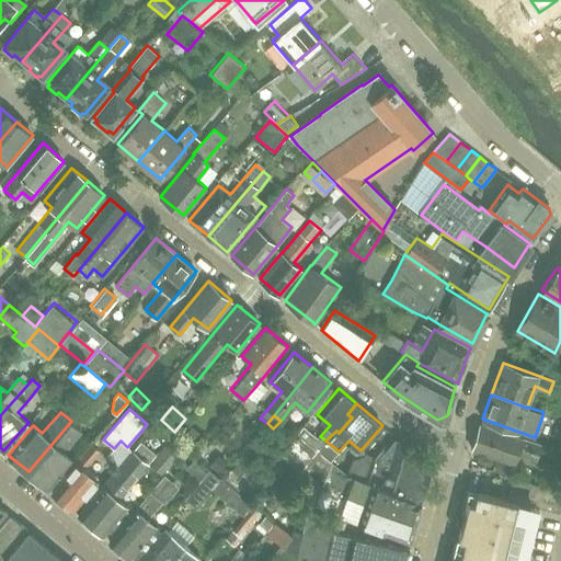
[(64,451),(81,431),(71,421),(29,471),(48,489),(73,459),(64,451)]
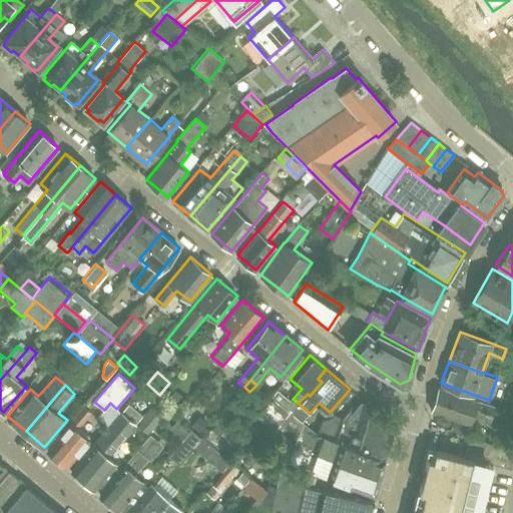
[(290,412),(298,403),(293,399),(280,388),(272,397),(290,412)]
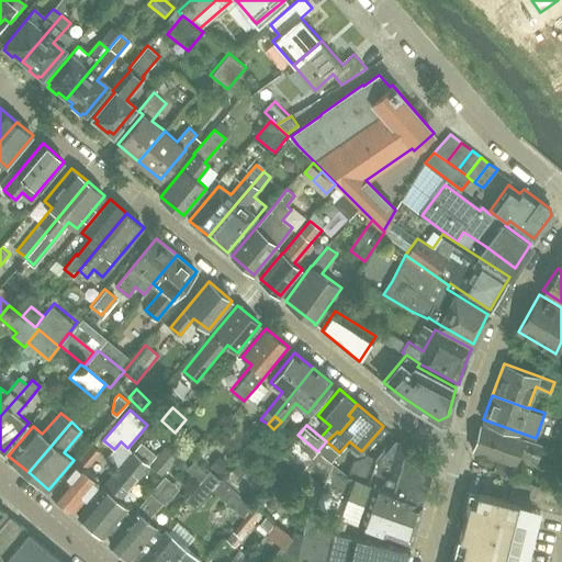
[(482,425),(473,450),(516,464),(519,454),(538,461),(542,446),(524,439),(482,425)]
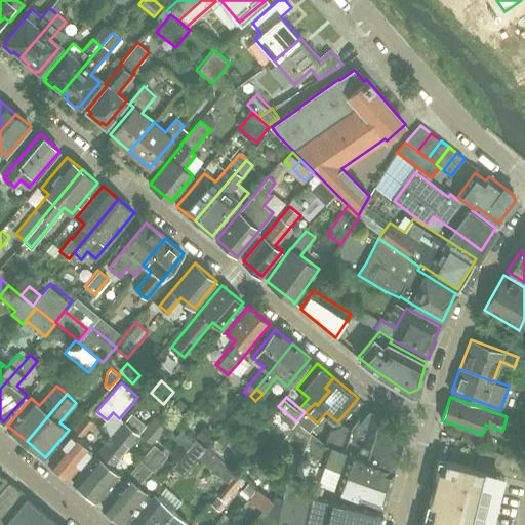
[(184,414),(190,407),(178,399),(172,406),(167,413),(175,419),(180,412),(184,414)]
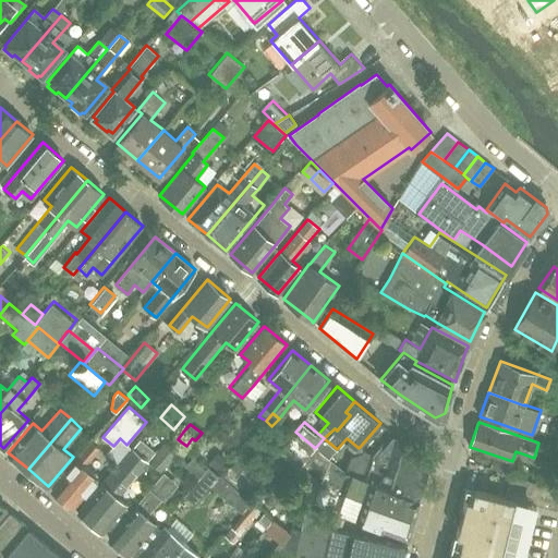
[(279,453),(299,469),(315,448),(295,432),(279,453)]
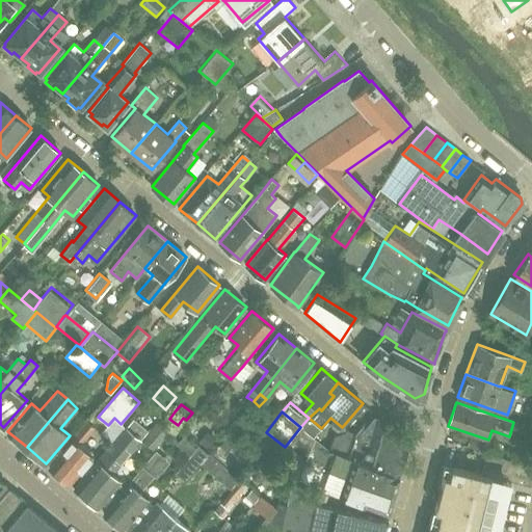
[(404,439),(378,417),(377,417),(374,416),(357,436),(348,429),(348,428),(347,428),(345,431),(335,435),(330,447),(365,460),(365,461),(400,475),(407,449),(404,439)]
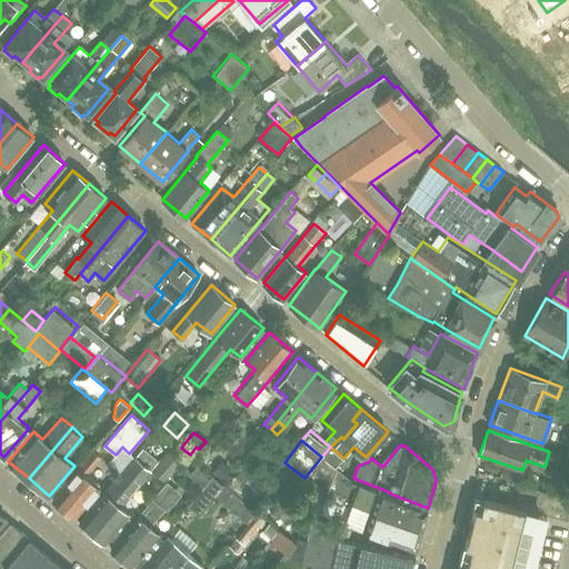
[(170,476),(188,456),(178,447),(160,467),(170,476)]
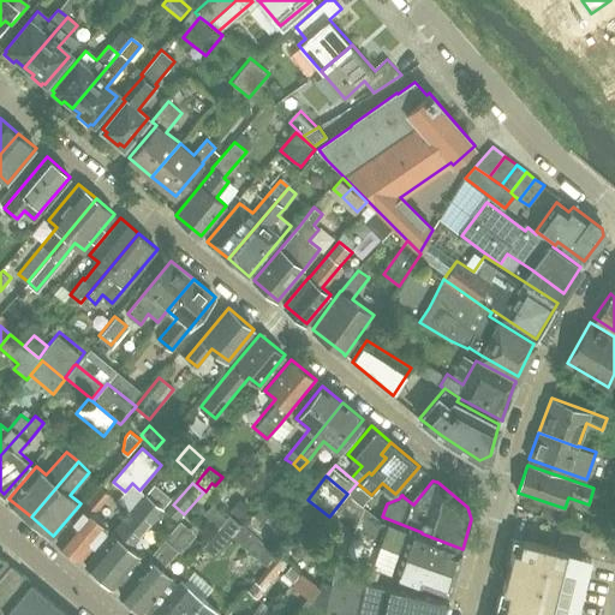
[(347,494),(362,505),(370,494),(357,483),(347,494)]
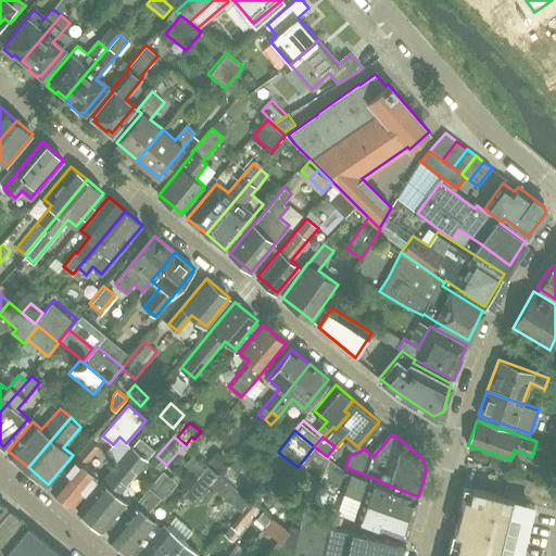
[(83,465),(99,446),(91,440),(51,487),(73,505),(97,477),(83,465)]
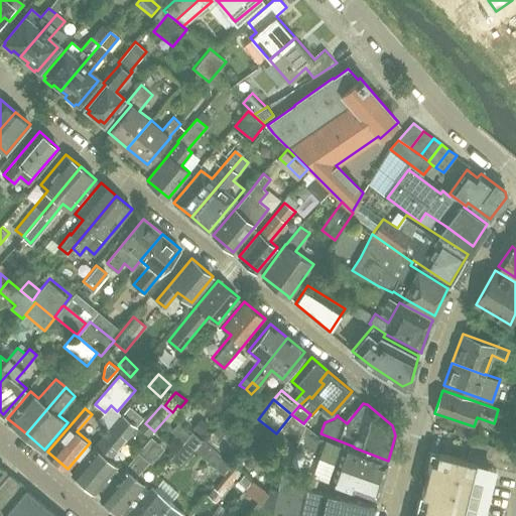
[(110,459),(137,426),(122,413),(72,473),(95,492),(117,466),(110,459)]
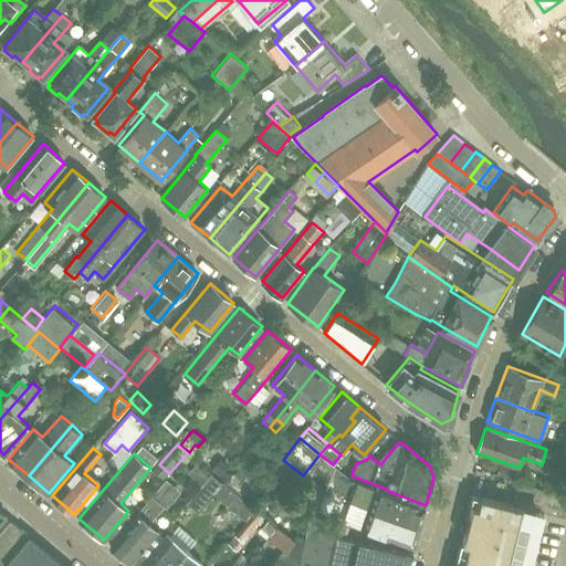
[(210,470),(219,477),(229,464),(220,458),(210,470)]
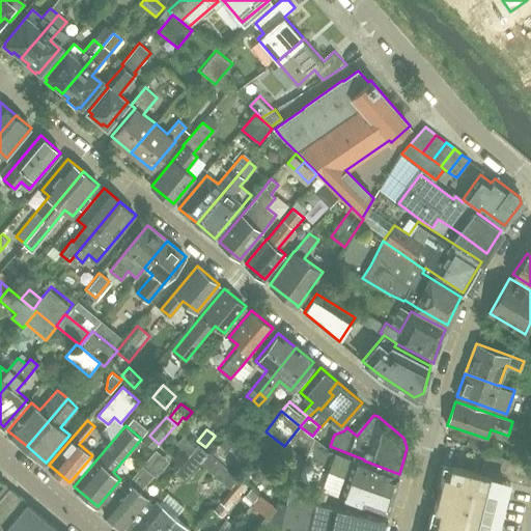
[(269,466),(284,446),(266,431),(252,448),(245,457),(269,466)]
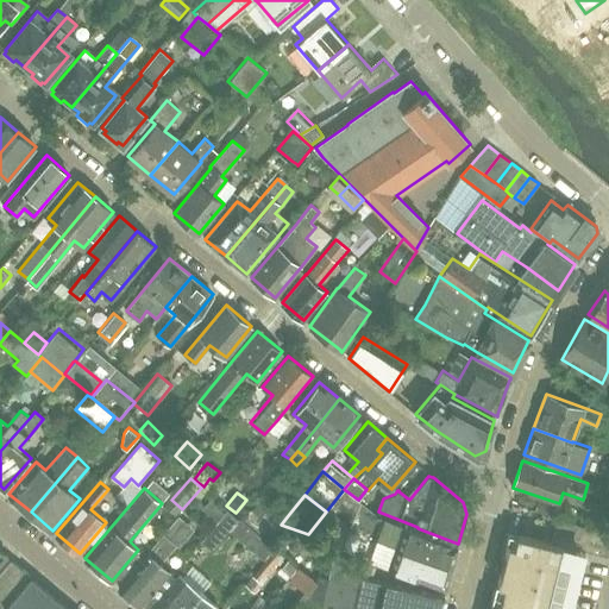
[(257,519),(250,514),(245,520),(256,528),(275,504),(271,501),(257,519)]
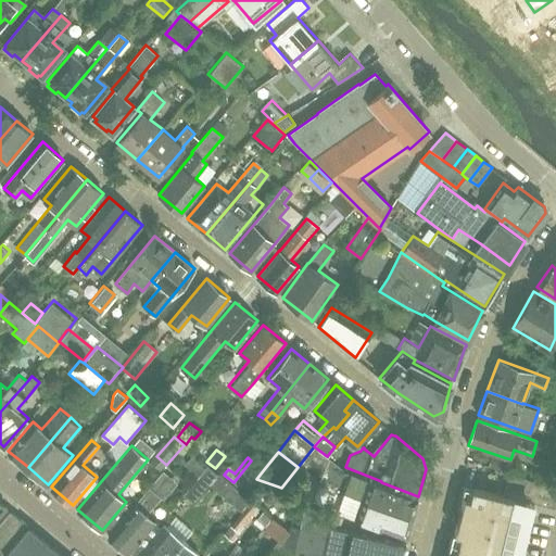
[(256,479),(264,469),(252,459),(247,467),(238,478),(242,482),(250,488),(256,479)]
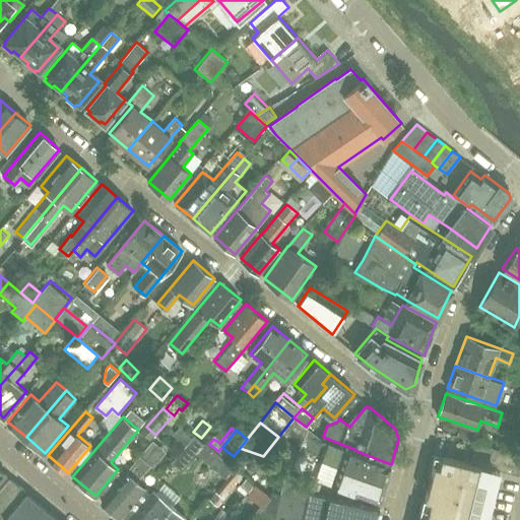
[(205,444),(193,434),(170,462),(182,472),(205,444)]
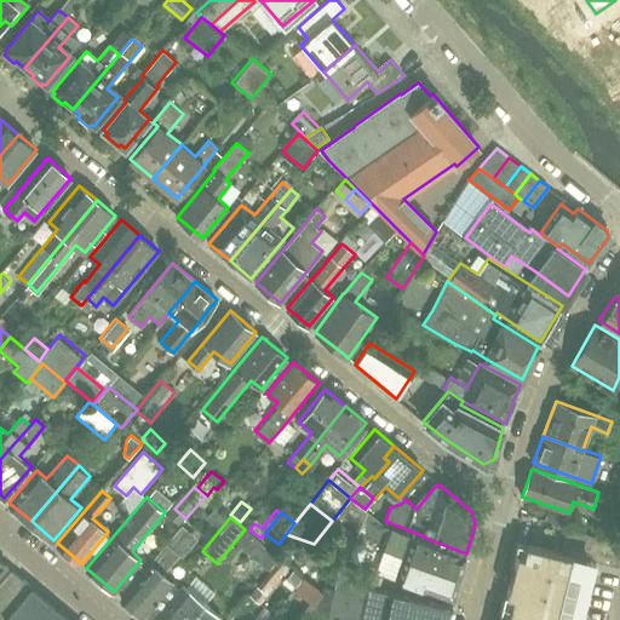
[(352,561),(375,568),(388,537),(367,517),(360,539),(352,561)]
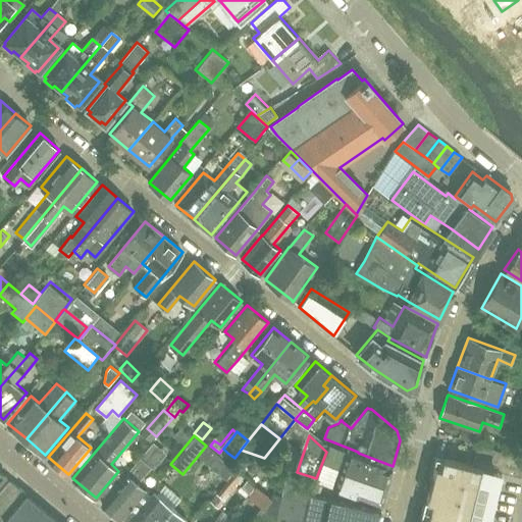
[(483,467),(498,470),(521,476),(521,458),(474,442),(467,463),(483,467)]
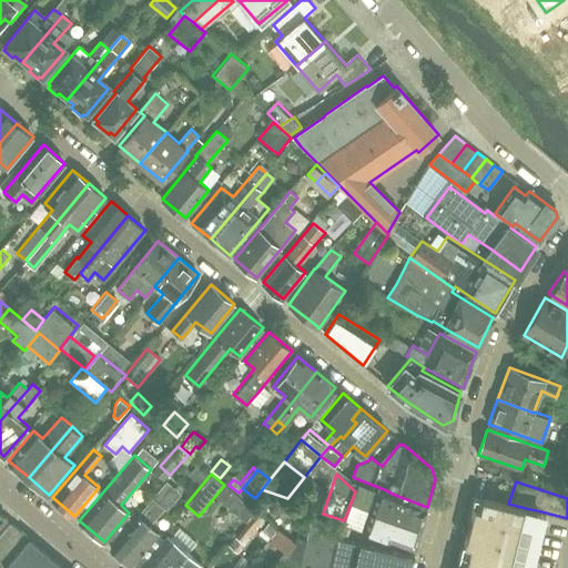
[(152,497),(164,507),(174,496),(162,485),(155,493),(152,497)]
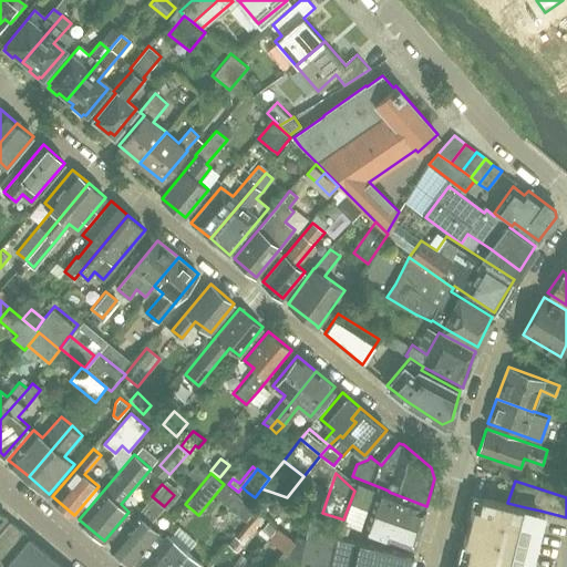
[(343,519),(415,546),(423,516),(354,492),(343,519)]
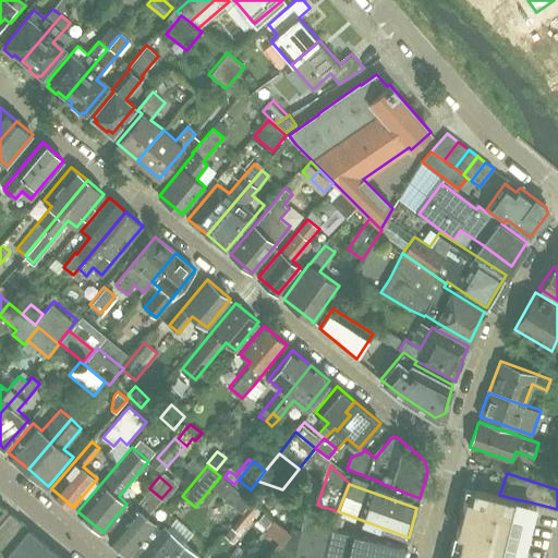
[(517,499),(499,495),(469,487),(450,557),(517,557),(532,502),(517,499)]
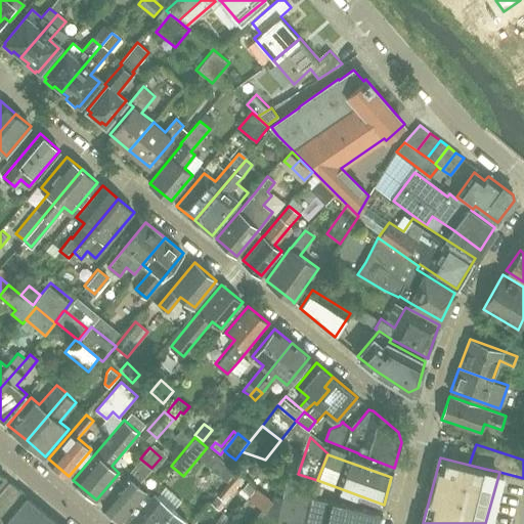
[(138,484),(151,468),(140,459),(102,505),(121,520),(145,491),(138,484)]
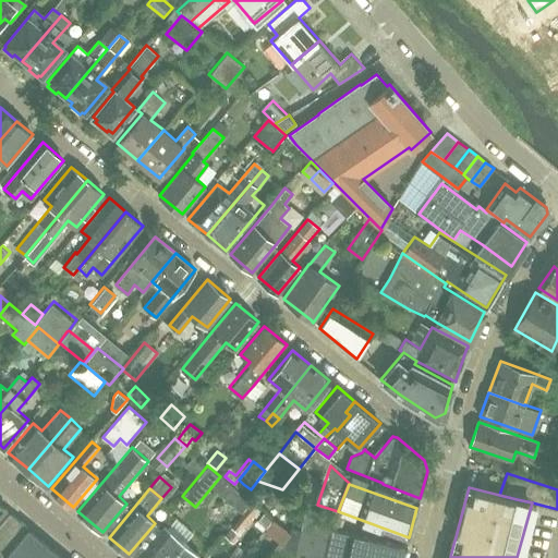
[(261,510),(252,502),(223,537),(231,544),(261,510)]
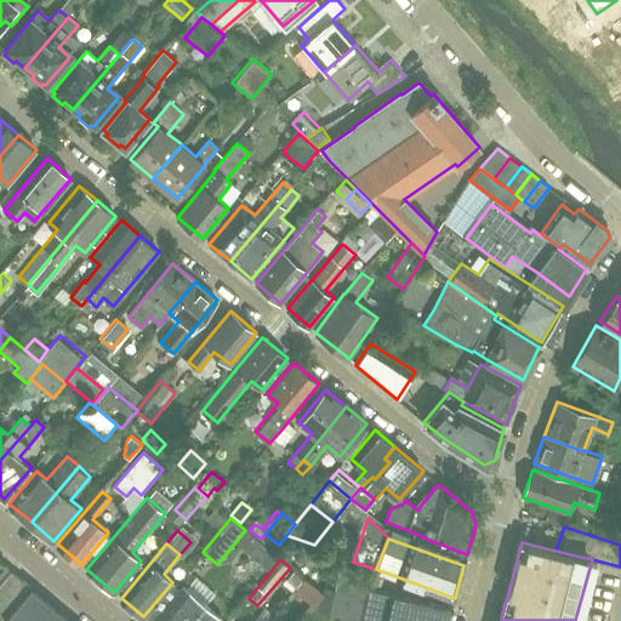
[(3,620),(4,620),(5,620),(73,620),(11,569),(0,582),(0,620),(3,620)]
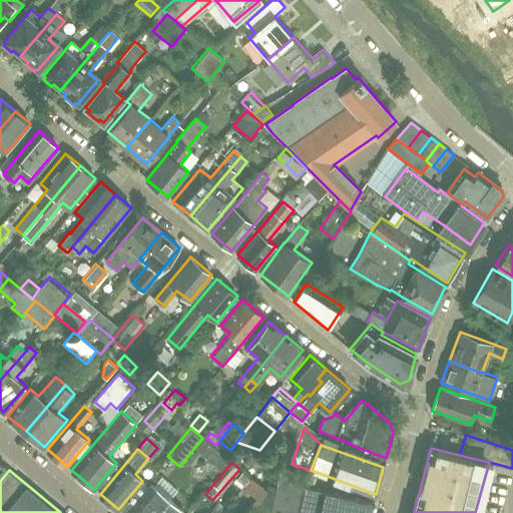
[(250,478),(242,471),(234,481),(242,488),(250,478)]
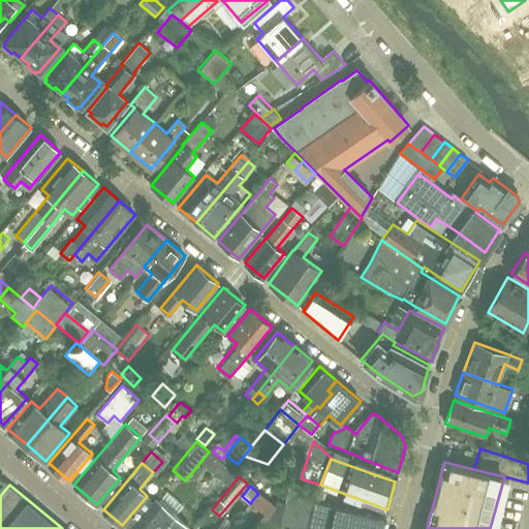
[(129,528),(159,528),(173,514),(181,503),(163,489),(129,528)]
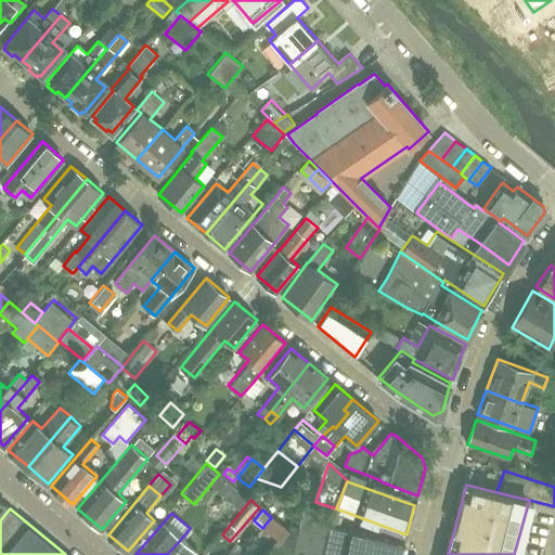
[(364,533),(352,530),(331,526),(328,534),(291,525),(270,554),(274,554),(401,554),(404,542),(364,532),(364,533)]
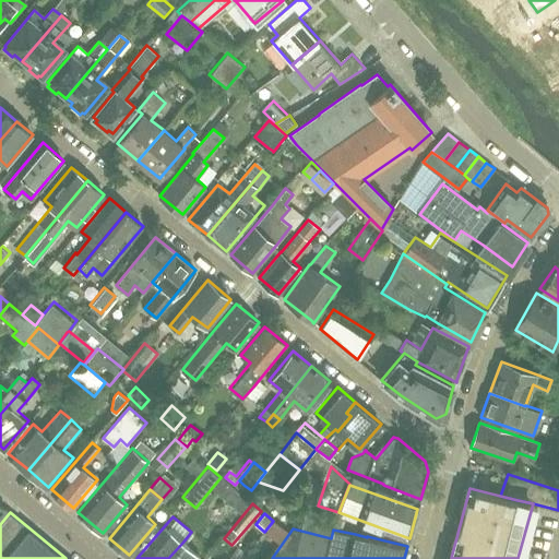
[(199,558),(201,558),(182,543),(168,558),(199,558)]
